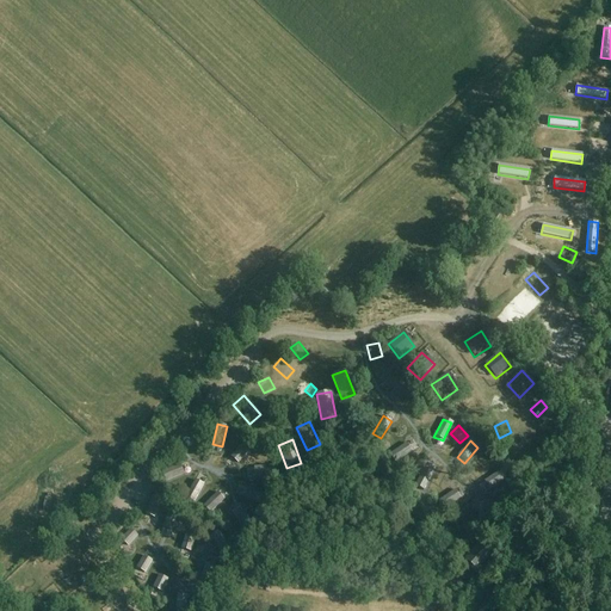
[(239,464),(252,449),(244,442),(230,457),(239,464)]
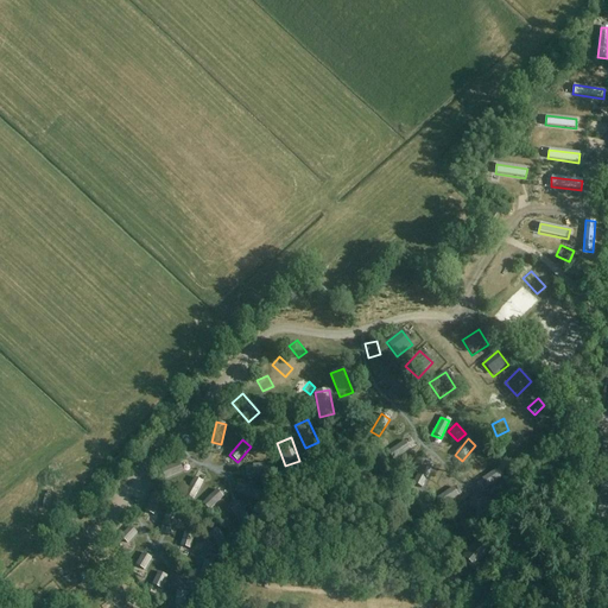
[(405,441),(388,453),(394,460),(411,449),(405,441)]
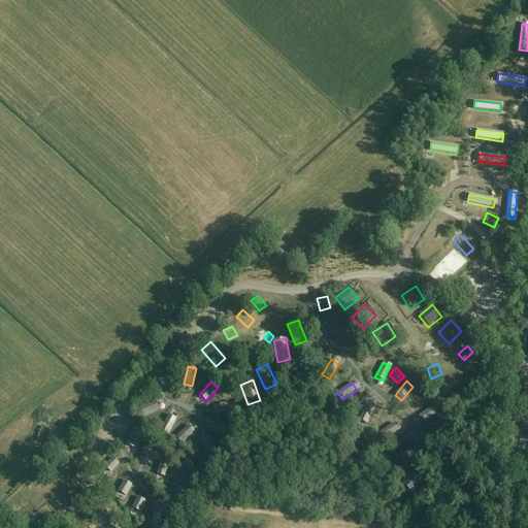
[(444,386),(441,389),(449,397),(453,393),(444,386)]
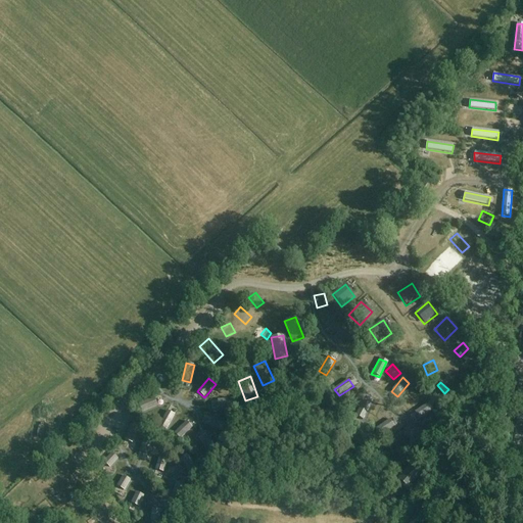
[(142,413),(157,406),(154,397),(138,405),(142,413)]
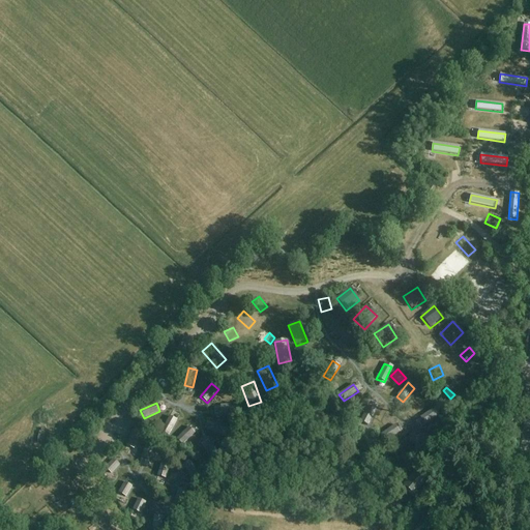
[(221,414),(238,412),(238,404),(221,405),(221,414)]
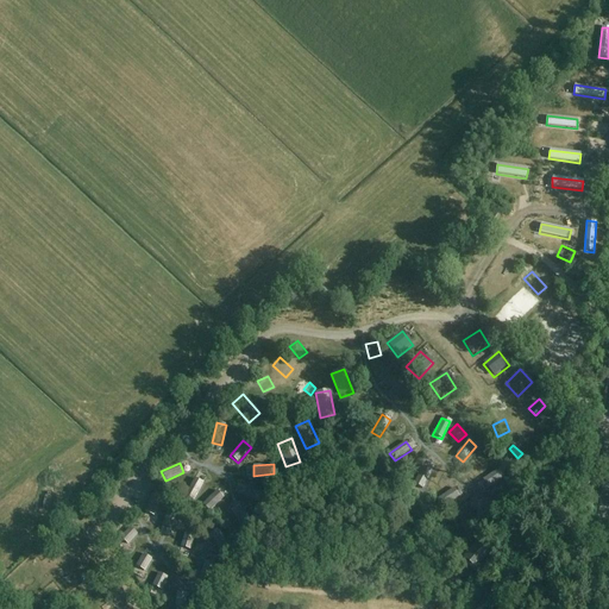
[(424,488),(432,470),(424,466),(415,484),(424,488)]
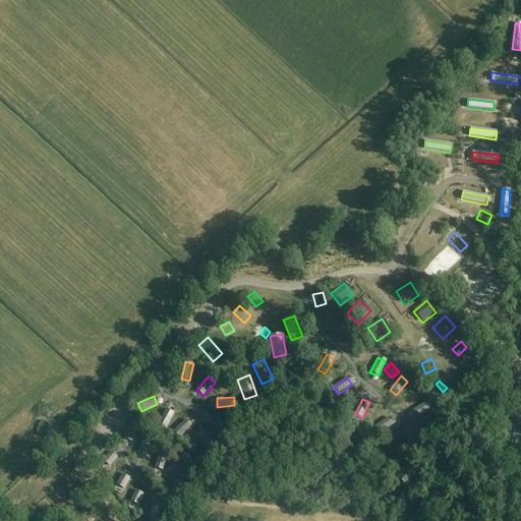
[(417,418),(431,409),(427,402),(413,412),(417,418)]
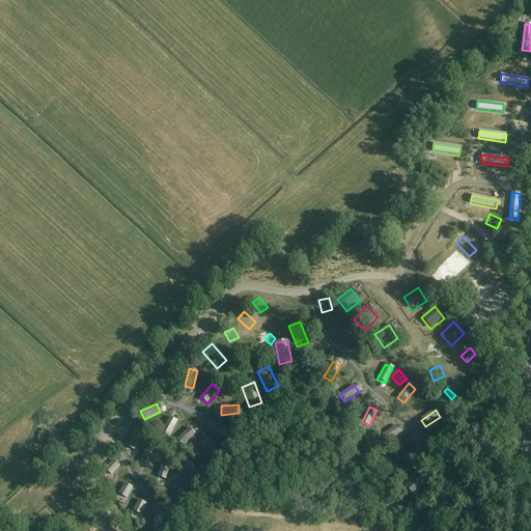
[(169,437),(177,421),(170,417),(161,432),(169,437)]
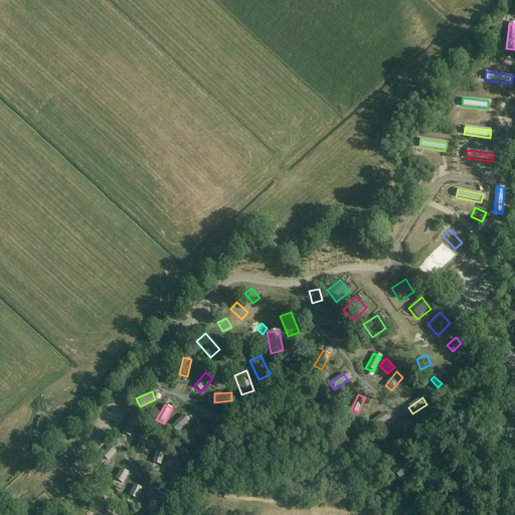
[(223,417),(207,410),(204,418),(219,425),(223,417)]
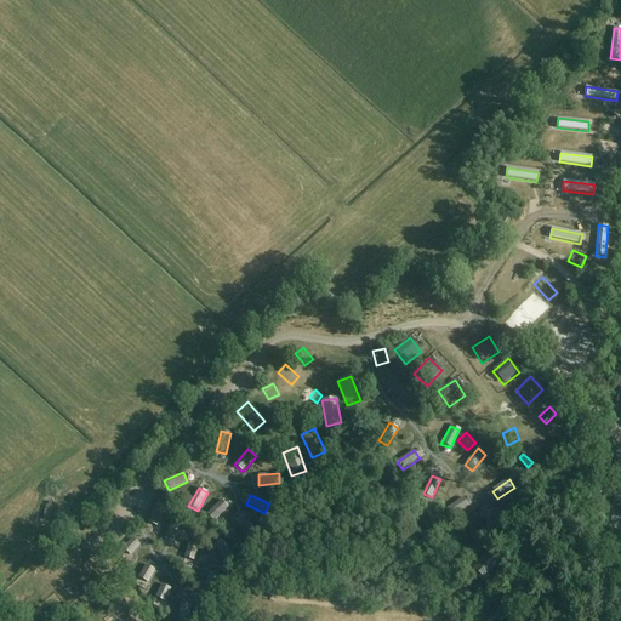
[(451,517),(468,506),(463,497),(446,510),(451,517)]
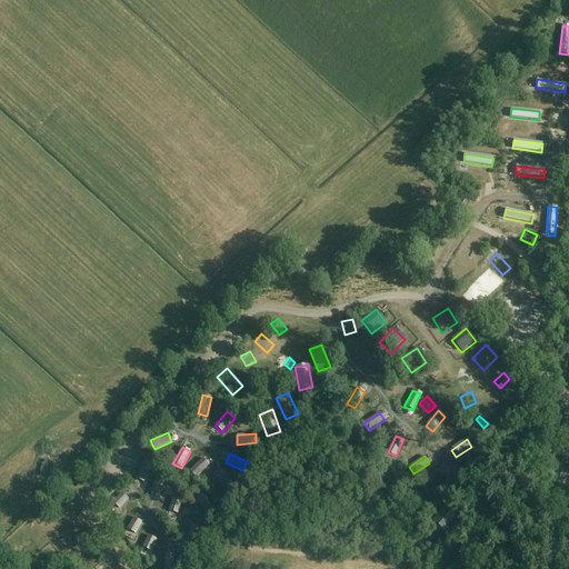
[(197,480),(210,466),(203,460),(190,473),(197,480)]
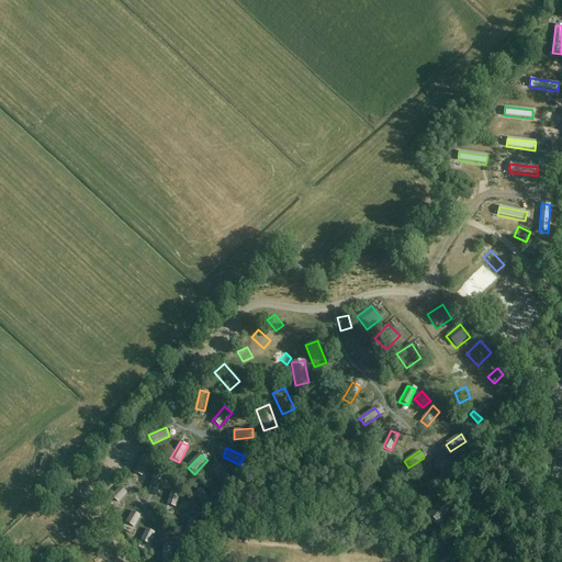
[(141,456),(133,473),(142,476),(148,459),(141,456)]
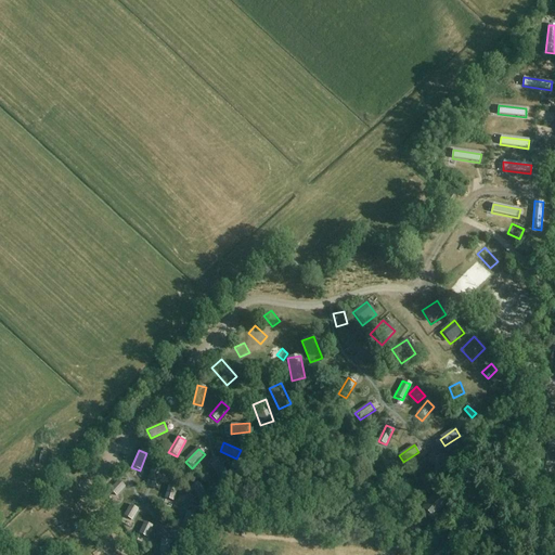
[(444,480),(443,462),(435,462),(436,480),(444,480)]
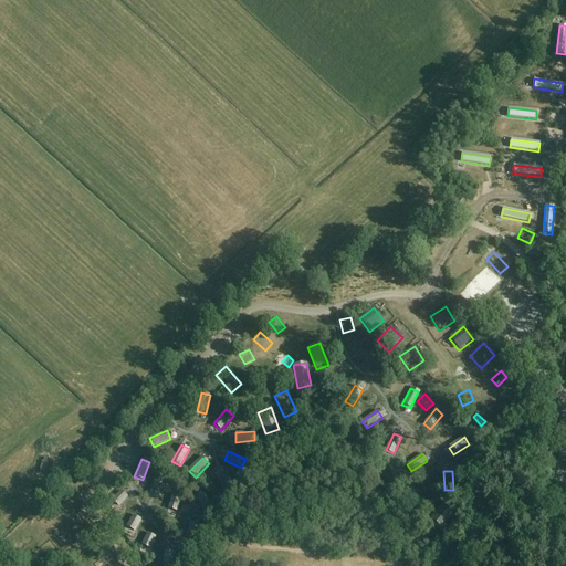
[(236,490),(226,474),(218,479),(228,495),(236,490)]
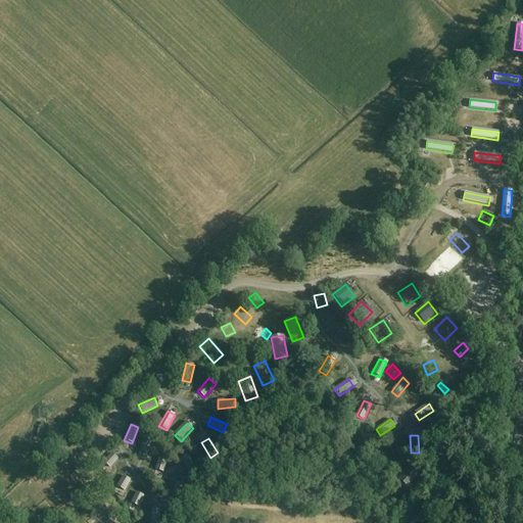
[(147,455),(151,442),(143,439),(139,452),(147,455)]
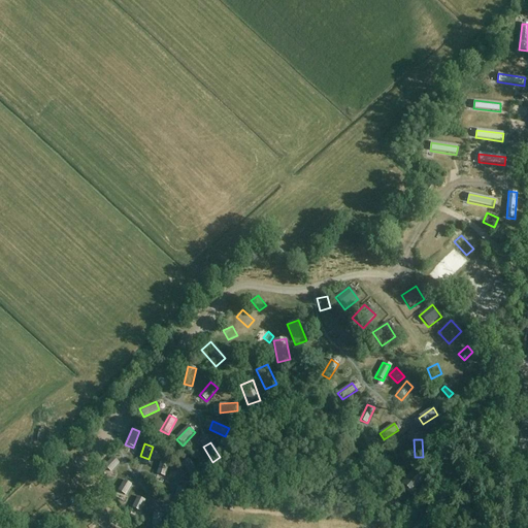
[(112,457),(104,466),(110,472),(119,463),(112,457)]
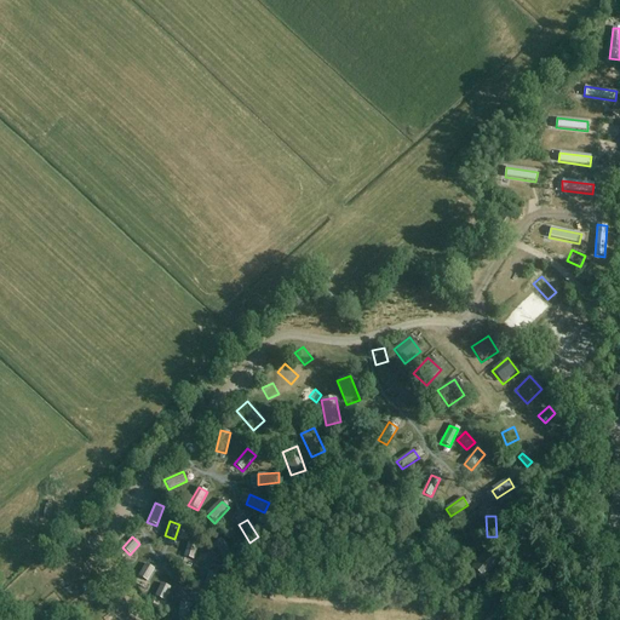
[(213,545),(225,562),(234,555),(222,539),(213,545)]
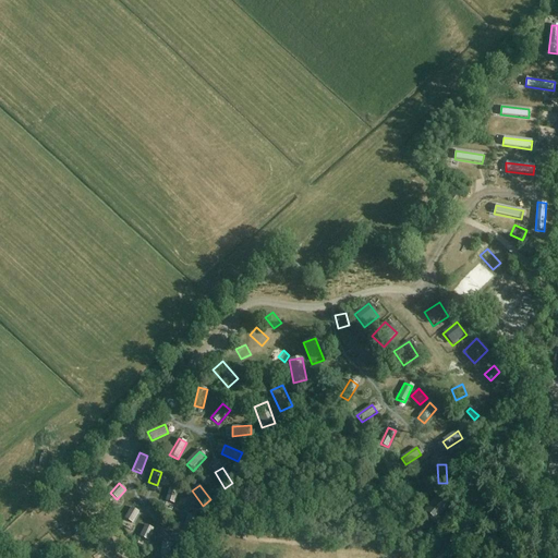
[(170,489),(166,501),(174,505),(179,492),(170,489)]
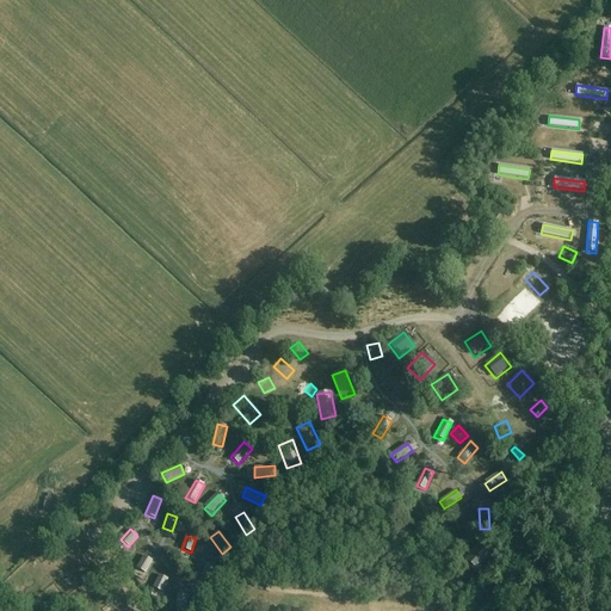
[(477,573),(492,557),(479,545),(464,561),(477,573)]
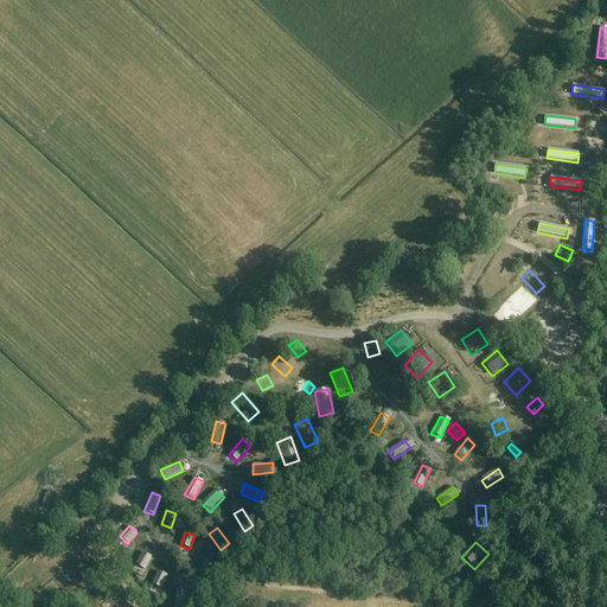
[(193,569),(203,563),(196,551),(186,556),(193,569)]
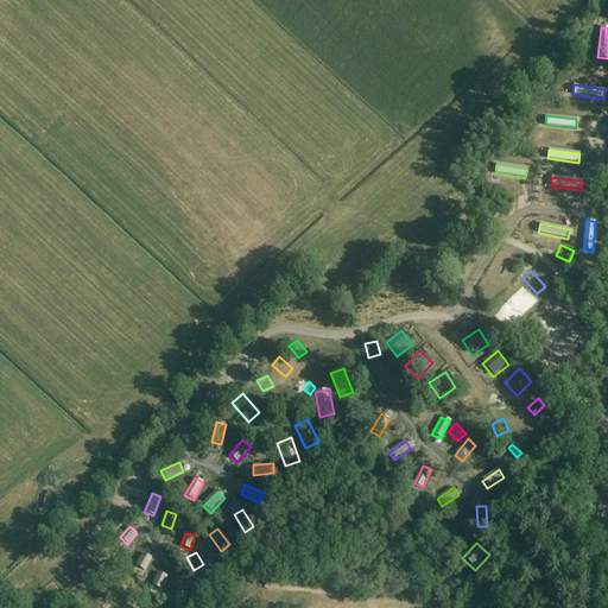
[(144,553),(135,565),(145,570),(152,558),(144,553)]
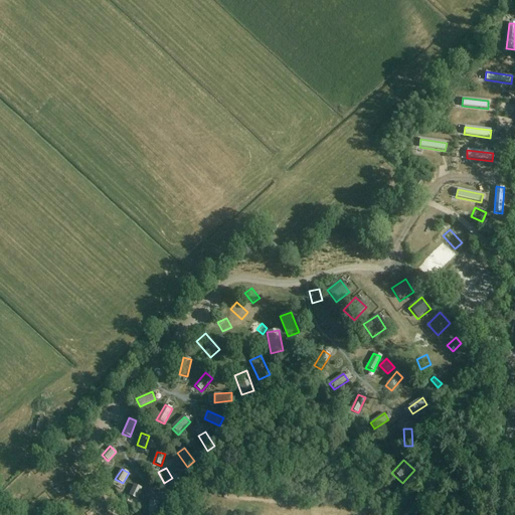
[(173,476),(167,492),(175,495),(181,479),(173,476)]
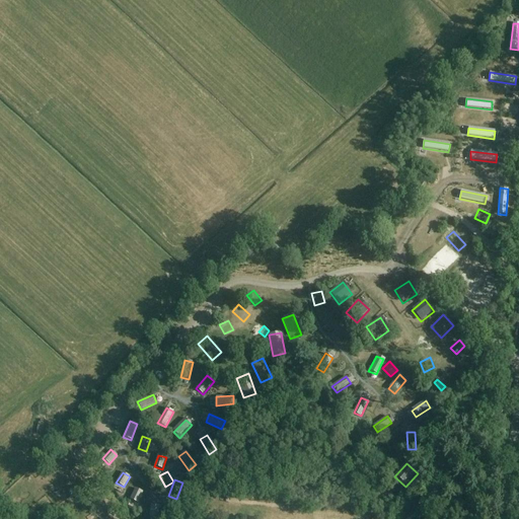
[(142,487),(147,496),(156,491),(152,482),(142,487)]
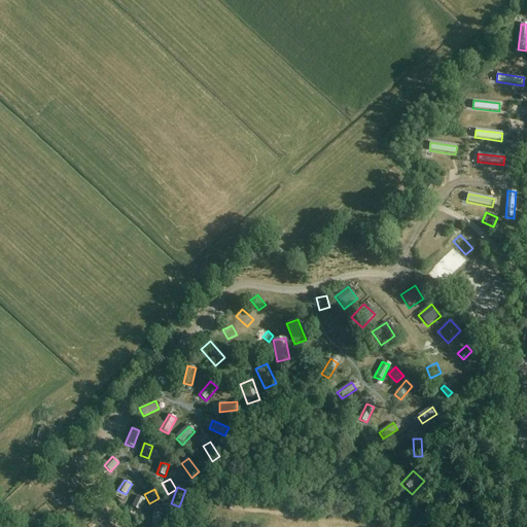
[(137,496),(132,507),(140,512),(145,500),(137,496)]
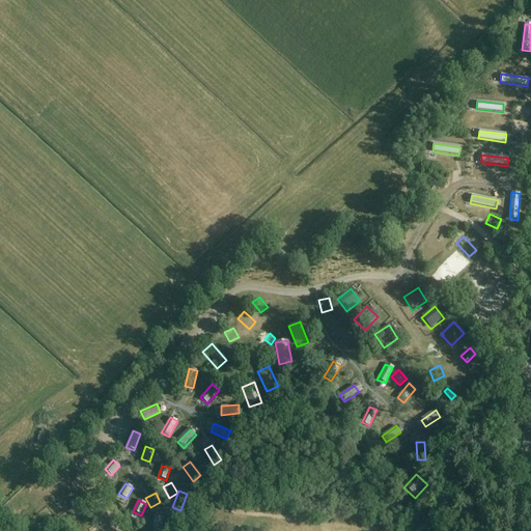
[(154,516),(154,529),(162,530),(163,518),(154,516)]
